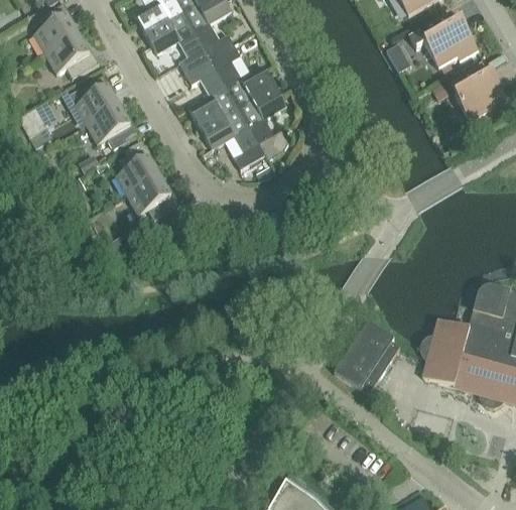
[(182,11),(176,0),(153,0),(133,12),(145,32),(182,11)]
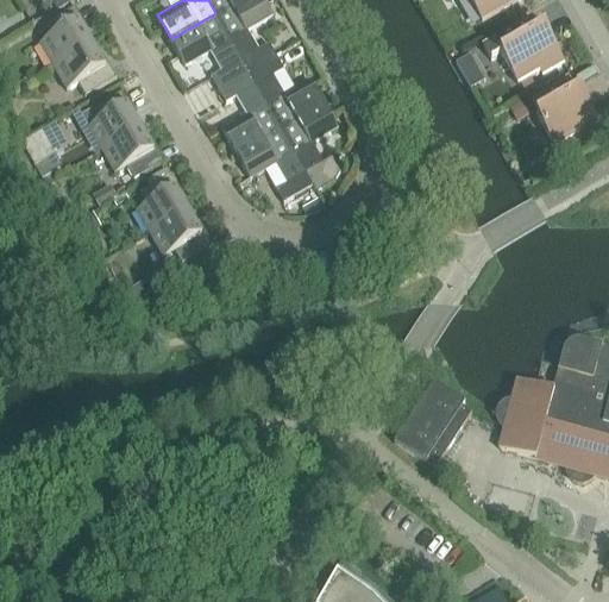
[(208,0),(215,13),(237,0),(208,0)]
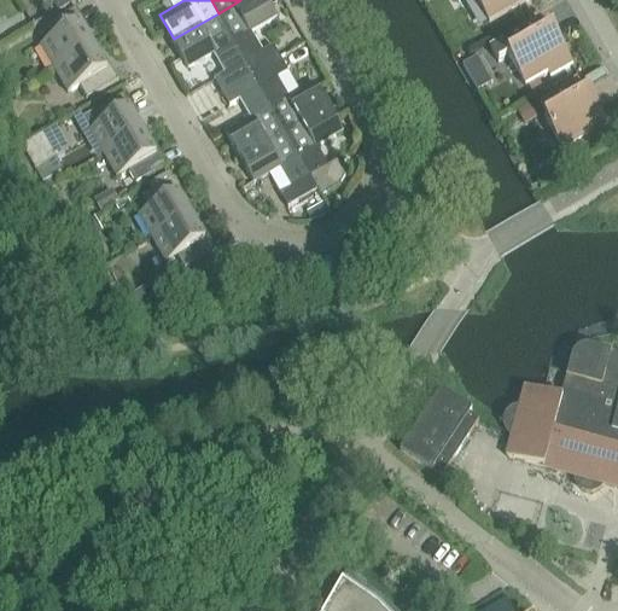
[(251,70),(281,53),(273,40),(262,46),(251,27),(277,11),(270,0),(240,0),(219,13),(251,70)]
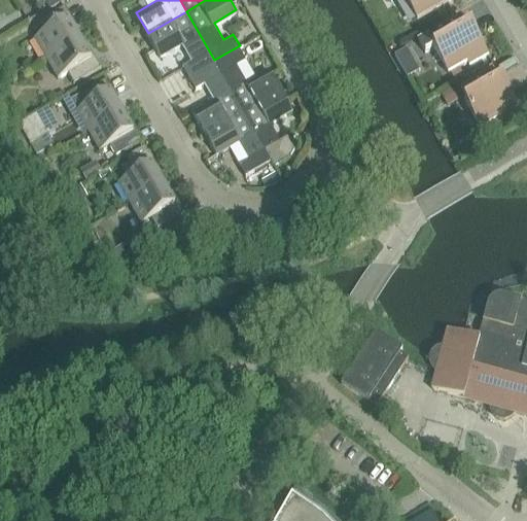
[(409,0),(417,14),(442,0),(409,0)]
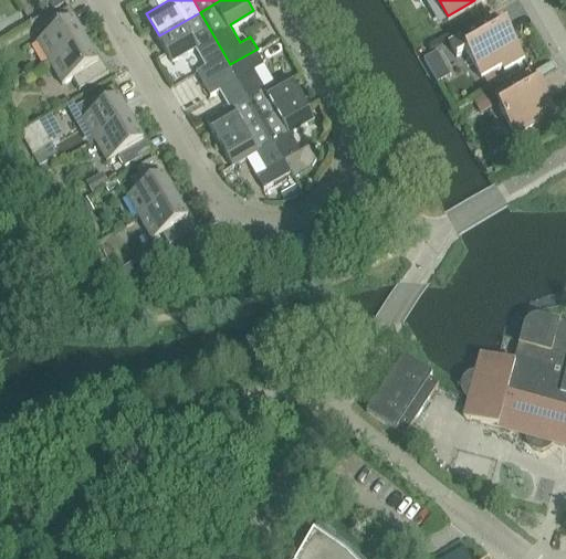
[(50,57),(86,37),(66,3),(41,19),(48,30),(38,37),(50,57)]
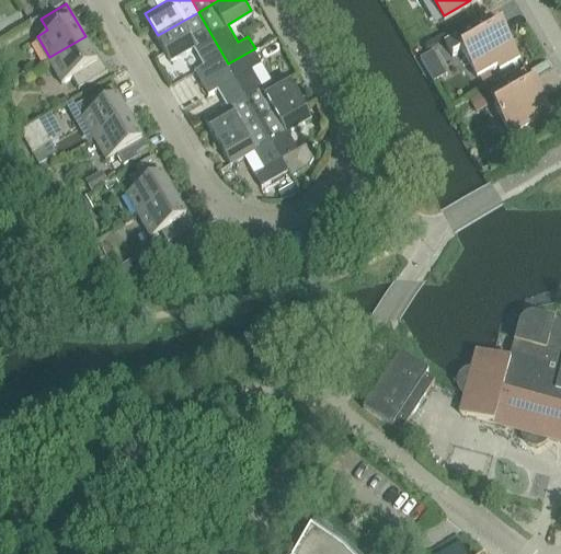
[(228,64),(198,12),(158,35),(170,57),(194,44),(204,61),(194,67),(202,79),(228,64)]
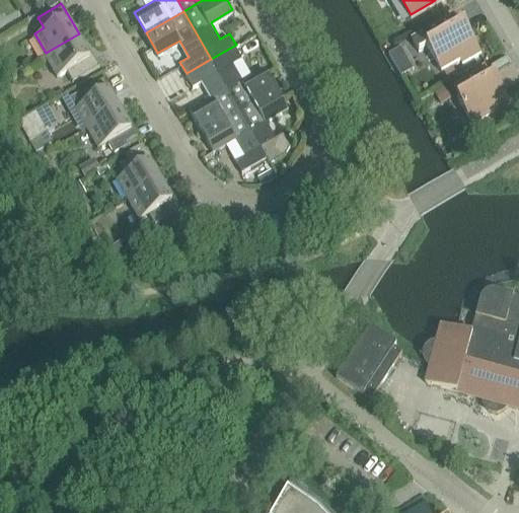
[(463,28),(454,11),(413,35),(420,48),(428,43),(442,67),(460,56),(462,60),(480,50),(467,26),(463,28)]
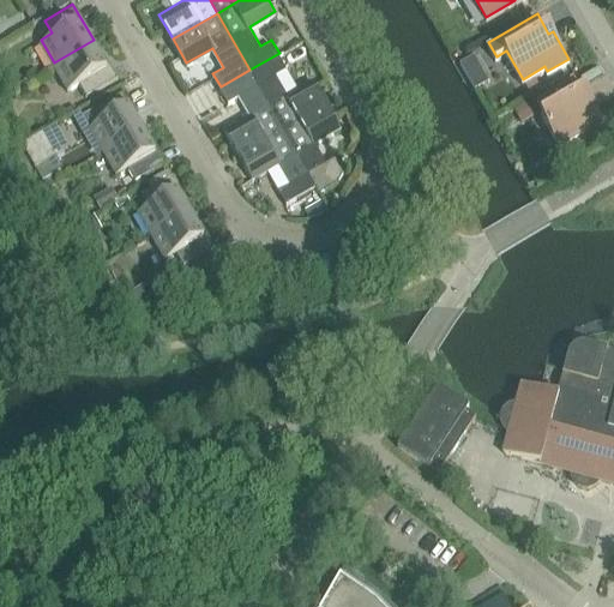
[(94,40),(54,62),(67,86),(79,80),(86,92),(114,76),(94,40)]
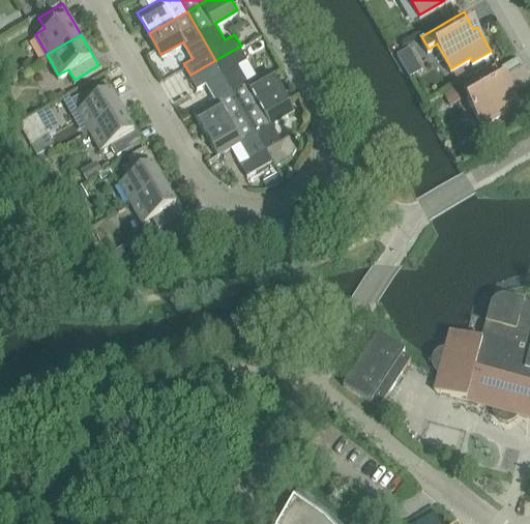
[(410,44),(398,51),(404,61),(416,54),(410,44)]
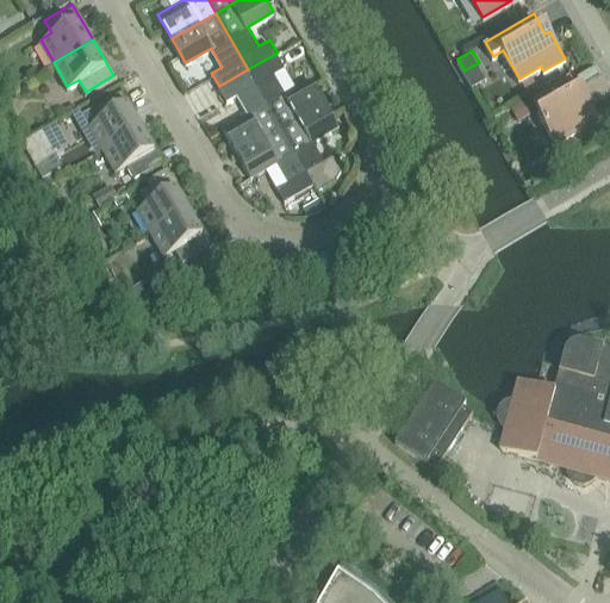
[(248,69),(280,125),(325,100),(311,76),(286,91),(274,72),(285,66),(278,53),(248,69)]
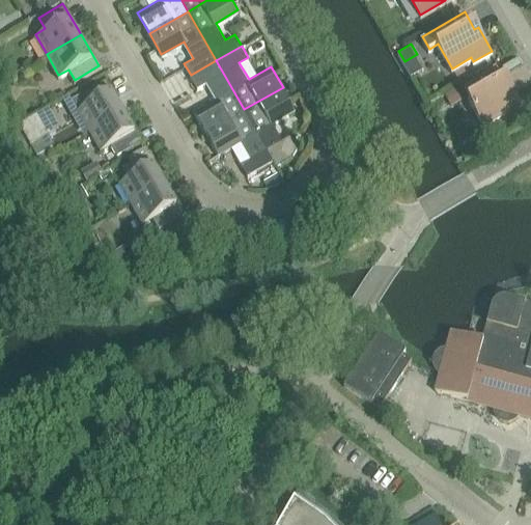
[(244,109),(216,60),(191,75),(197,86),(206,81),(216,98),(194,110),(206,132),(244,109)]
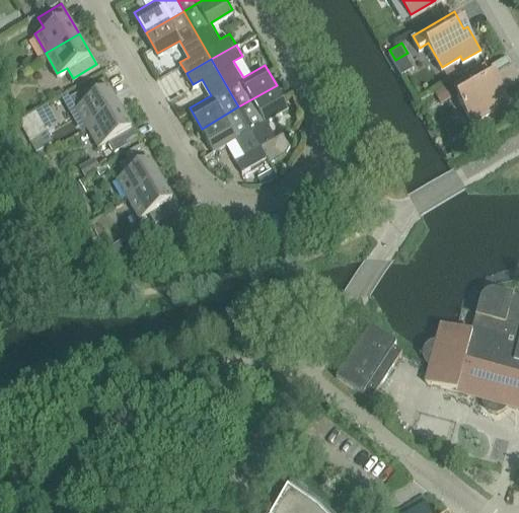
[(494,81),(485,65),(454,82),(460,93),(457,94),(472,120),(491,108),(494,113),(511,102),(498,79),(494,81)]
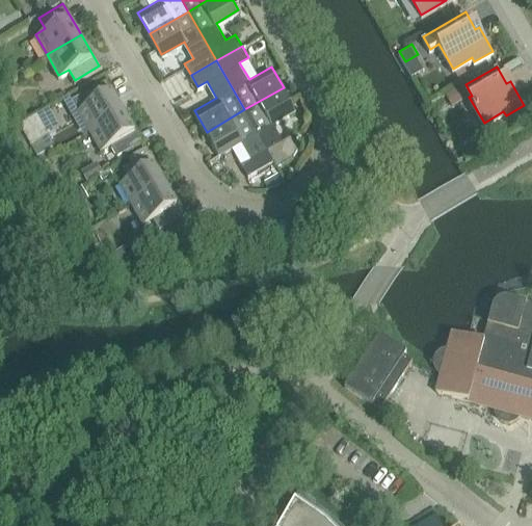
[(89,128),(123,108),(105,77),(81,90),(87,102),(77,107),(89,128)]
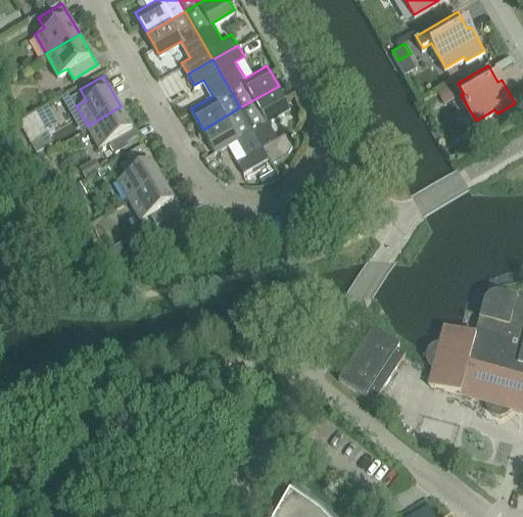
[(447,85),(439,90),(444,99),(453,94),(447,85)]
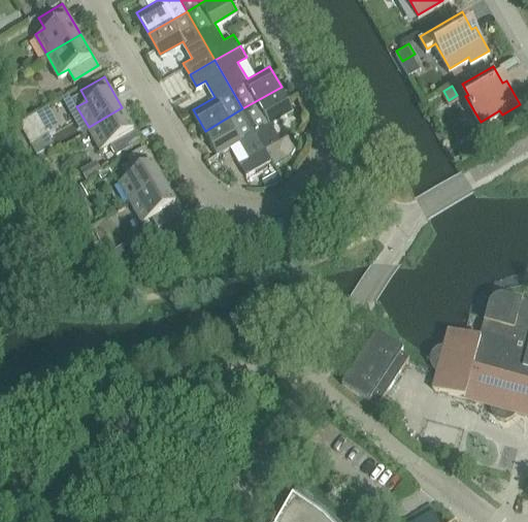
[(242,108),(271,158),(274,163),(291,155),(297,143),(290,131),(281,137),(271,121),(293,107),(282,87),(242,108)]
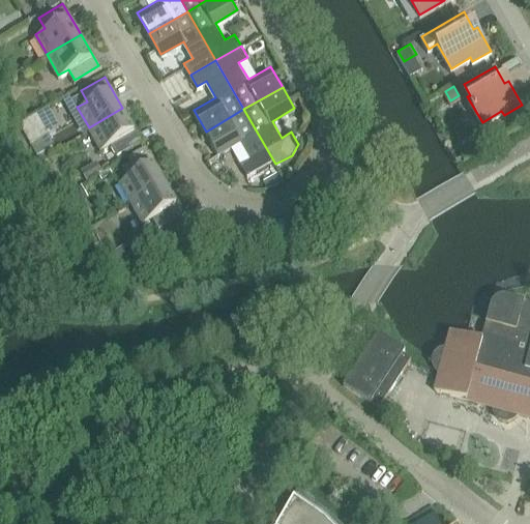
[(122,108),(89,127),(100,147),(110,142),(116,152),(141,139),(122,108)]
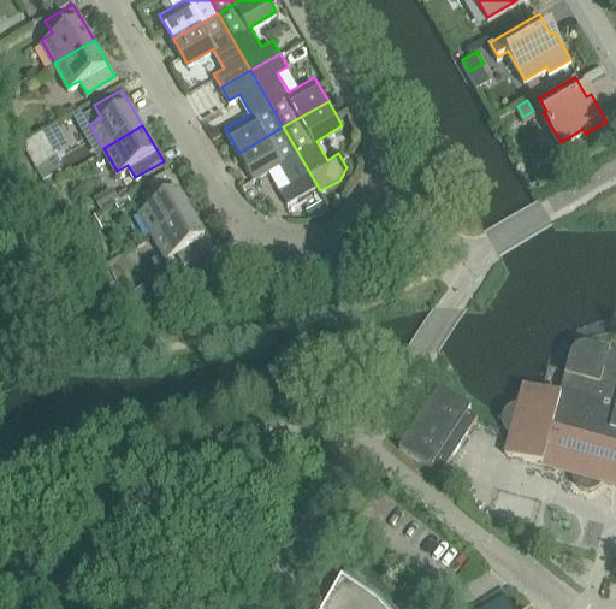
[(317,184),(283,126),(240,153),(253,177),(279,161),(290,182),(279,188),(288,201),(317,184)]
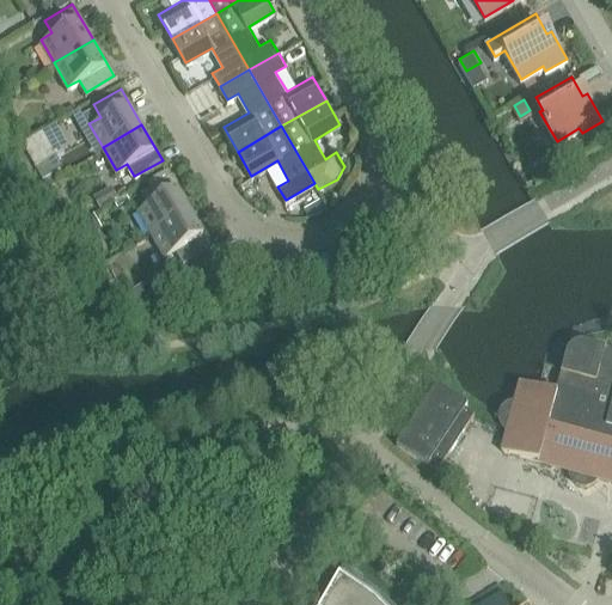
[(31,154),(51,144),(43,129),(24,140),(31,154)]
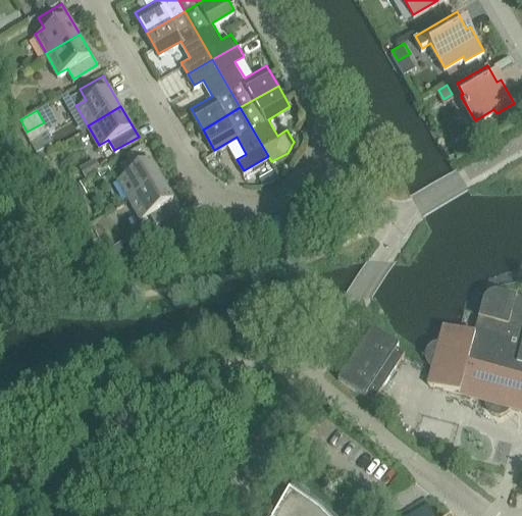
[(142,142),(125,151),(128,156),(145,147),(142,142)]
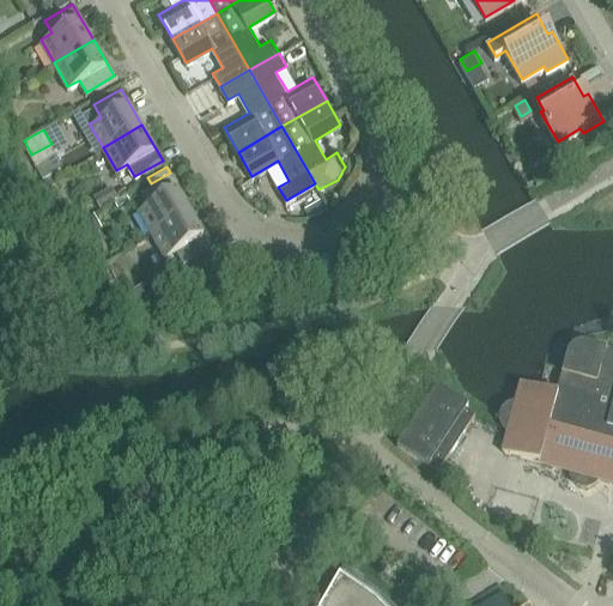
[(151,231),(190,208),(170,173),(151,183),(141,189),(149,201),(138,207),(151,231)]
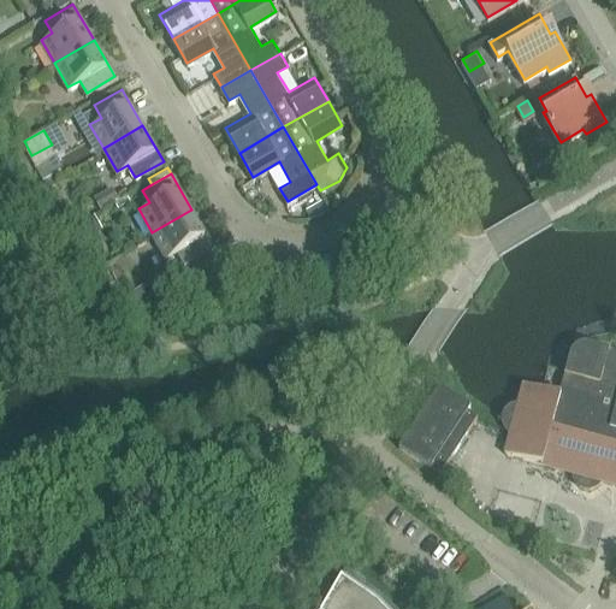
[(112,183),(94,193),(101,205),(118,195),(112,183)]
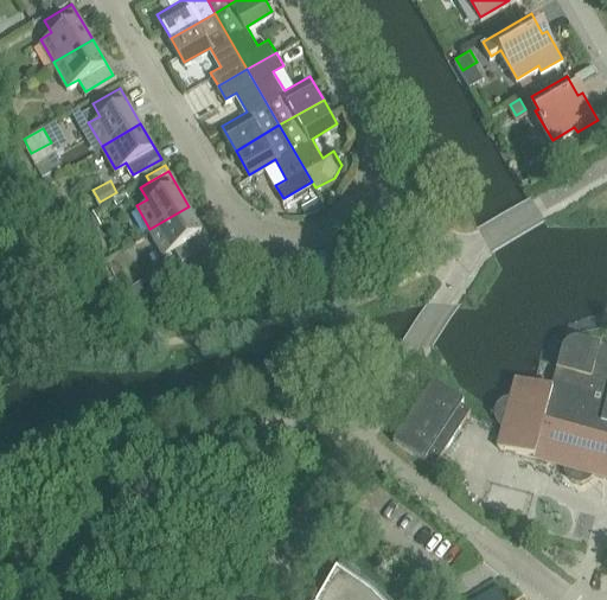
[(189,206),(149,229),(164,253),(174,246),(181,259),(189,254),(205,244),(209,242),(189,206)]
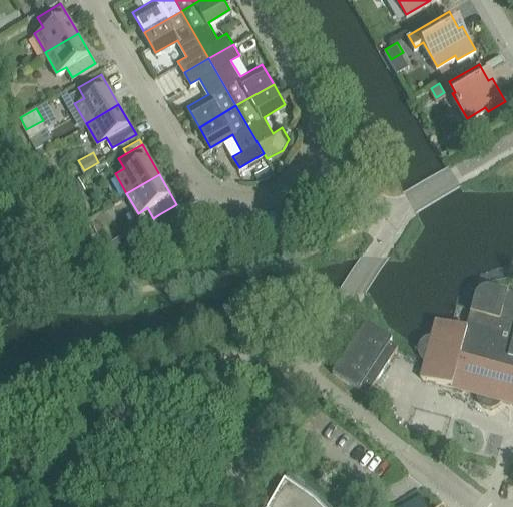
[(78,175),(69,180),(76,191),(85,186),(78,175)]
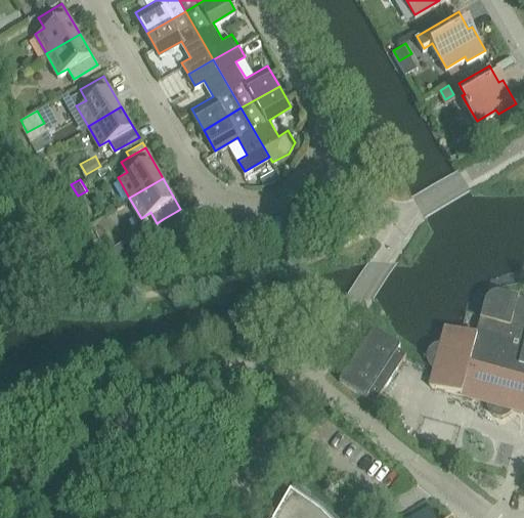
[(177,211),(163,219),(167,227),(181,219),(177,211)]
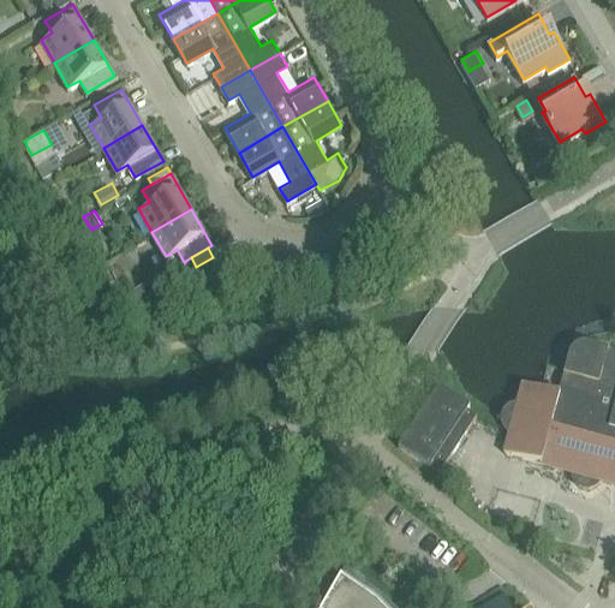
[(133,303),(142,298),(135,286),(126,291),(133,303)]
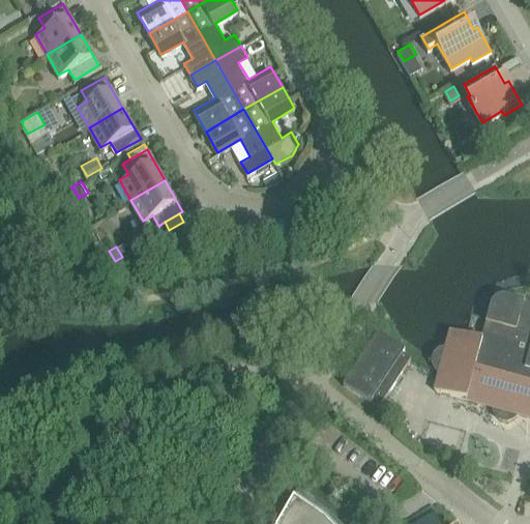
[(434,354),(434,359),(436,364),(439,368),(442,369),(437,387),(495,403),(495,406),(496,410),(499,414),(503,416),(508,416),(512,415),(516,412),(517,409),(529,412),(529,297),(510,292),(508,292),(505,292),(503,292),(500,293),(498,294),(496,295),(494,296),(493,297),(492,300),(491,301),(490,302),(490,304),(481,336),(452,328),(447,347),(444,346),(440,348),(436,351),(434,354)]
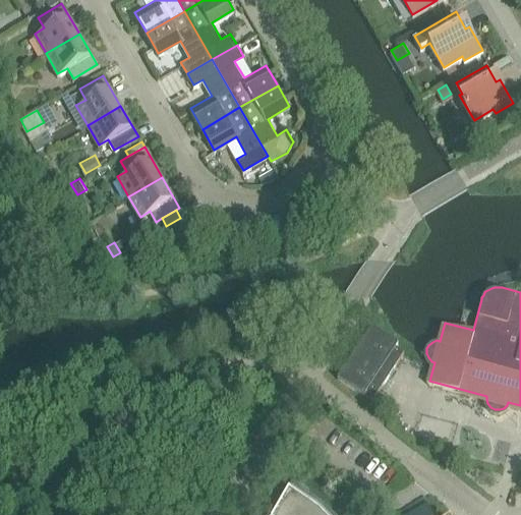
[(337,375),(363,392),(366,388),(374,393),(404,350),(396,344),(398,340),(371,323),(337,375)]
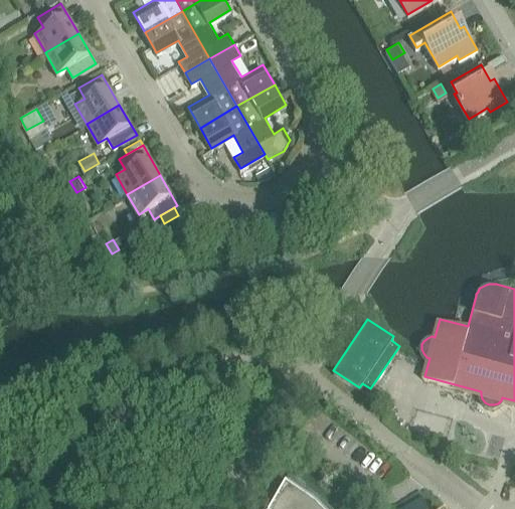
[(397,405),(391,412),(414,430),(420,422),(397,405)]
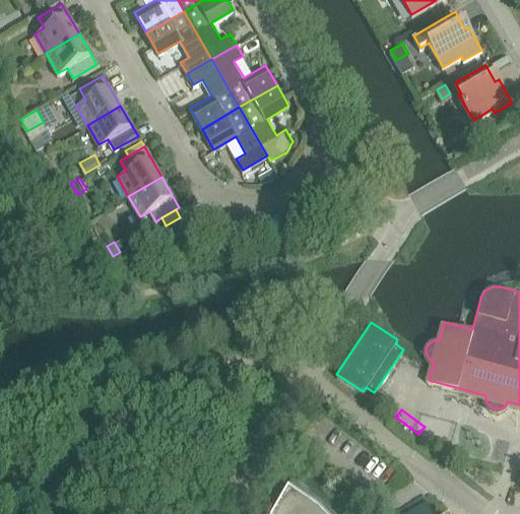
[(303,499),(287,490),(273,513),(321,513),(318,510),(303,499)]
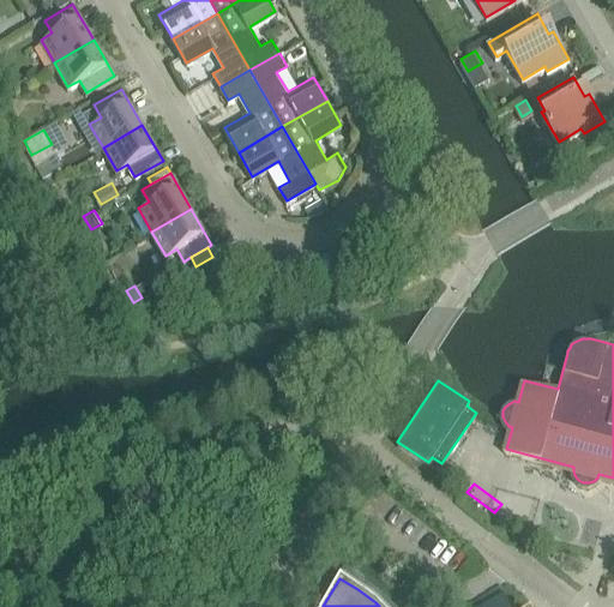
[(513,606),(503,588),(500,589),(468,606),(513,606)]
